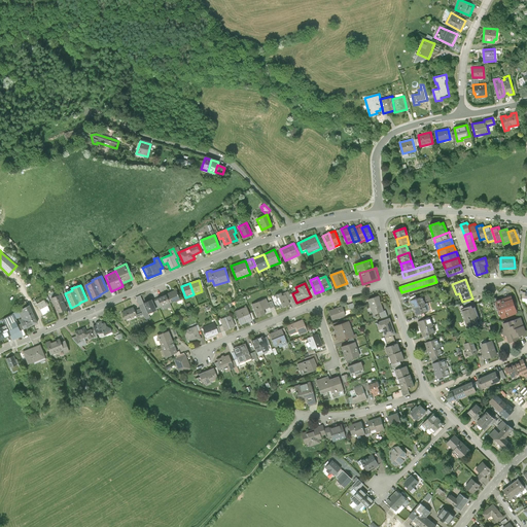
[(175,290),(166,294),(170,304),(174,302),(174,303),(180,301),(175,290)]
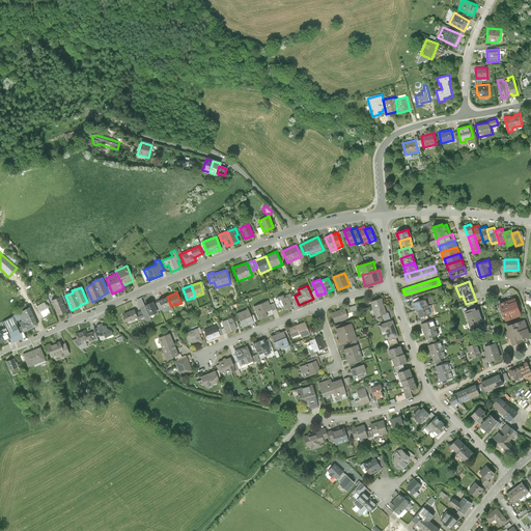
[(294,302),(290,294),(284,297),(284,295),(280,297),(285,310),(292,307),(290,303),(294,302)]
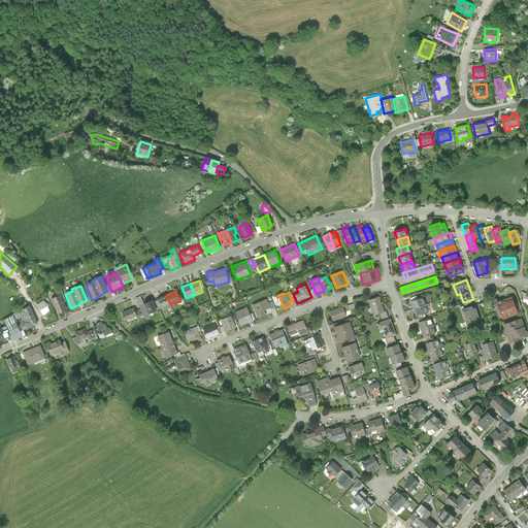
[(60,295),(51,299),(57,315),(67,310),(60,295)]
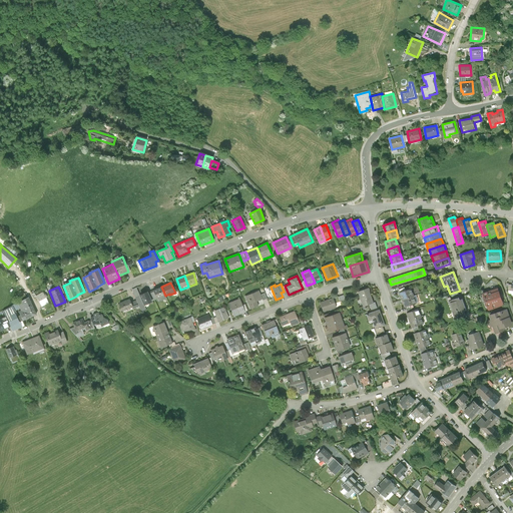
[(161,287),(153,291),(157,300),(165,296),(161,287)]
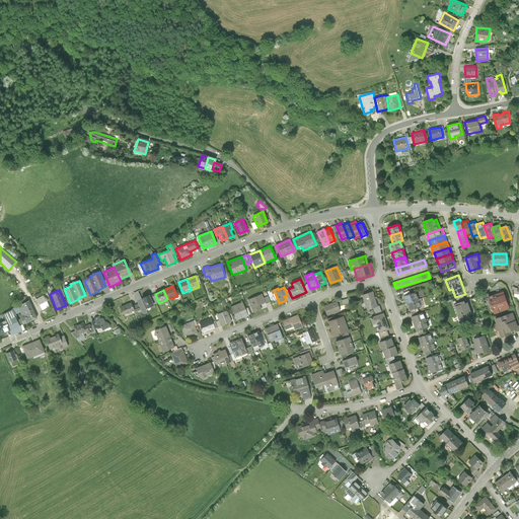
[(42,292),(33,296),(42,311),(50,306),(42,292)]
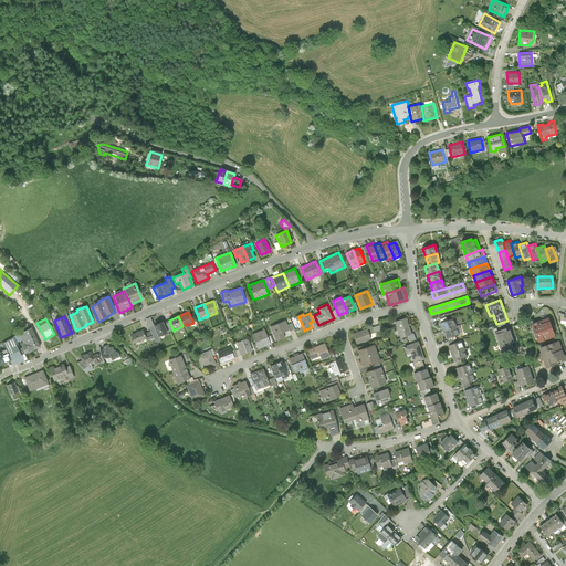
[(408,336),(411,334),(406,318),(395,322),(401,338),(408,336)]
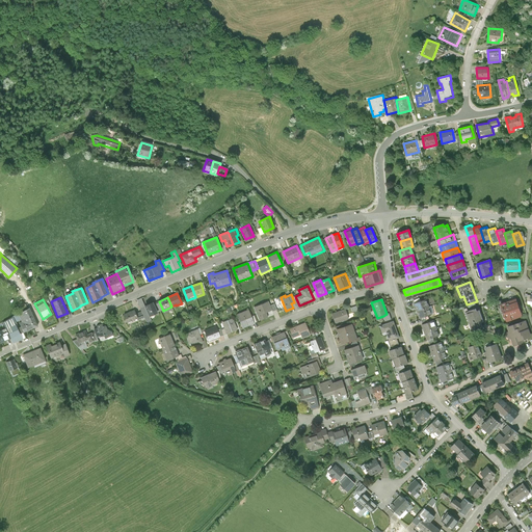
[(414,304),(417,312),(430,308),(427,299),(414,304)]
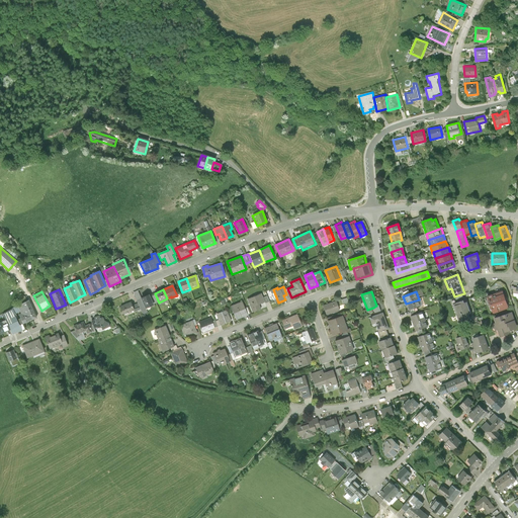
[(510,309),(504,291),(487,297),(493,315),(510,309)]
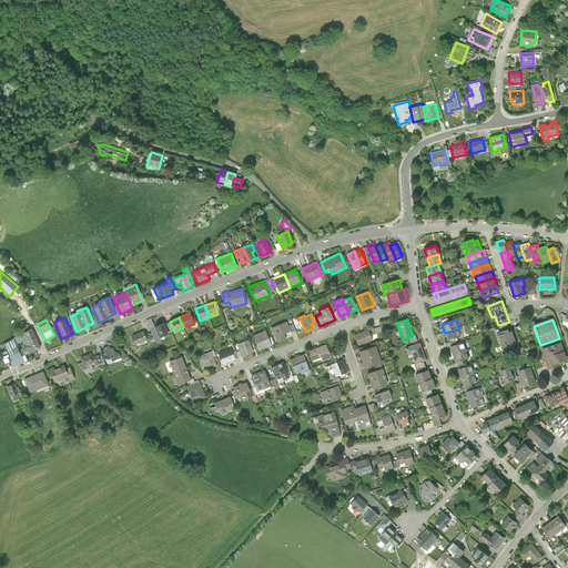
[(287,322),(271,328),(277,343),(287,340),(285,334),(291,332),(292,334),(296,332),(293,326),(290,327),(287,322)]
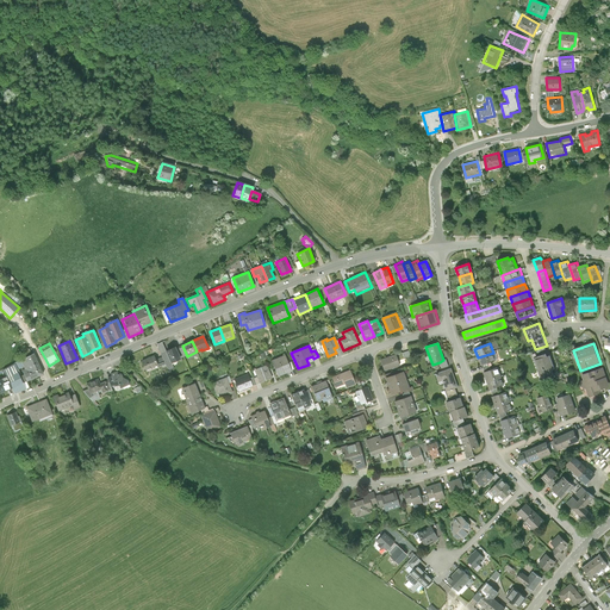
[(175,347),(166,352),(166,353),(170,365),(181,360),(175,347)]
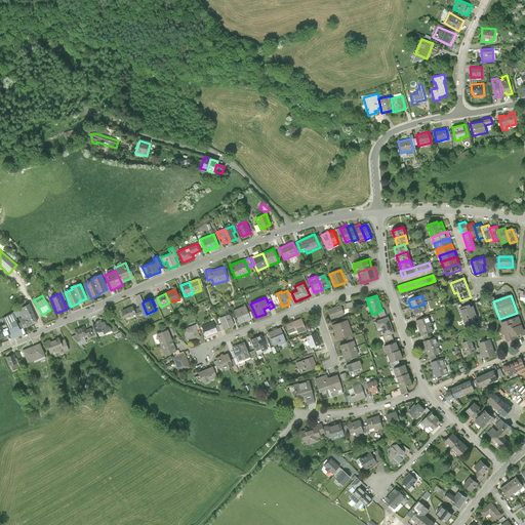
[(21,318),(18,319),(23,329),(38,322),(29,304),(16,310),(21,318)]
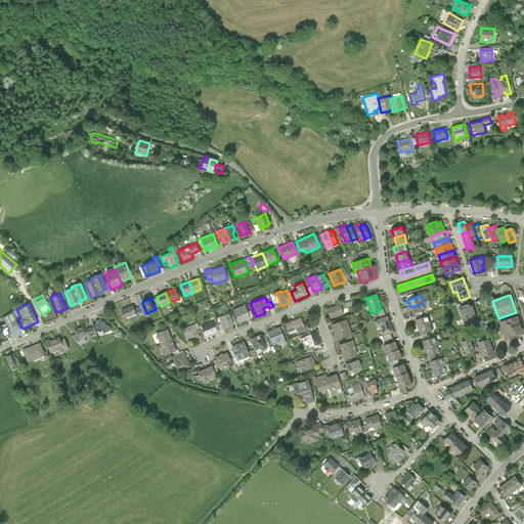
[(146,313),(142,303),(133,307),(136,314),(136,315),(142,313),(143,317),(148,316),(146,313)]
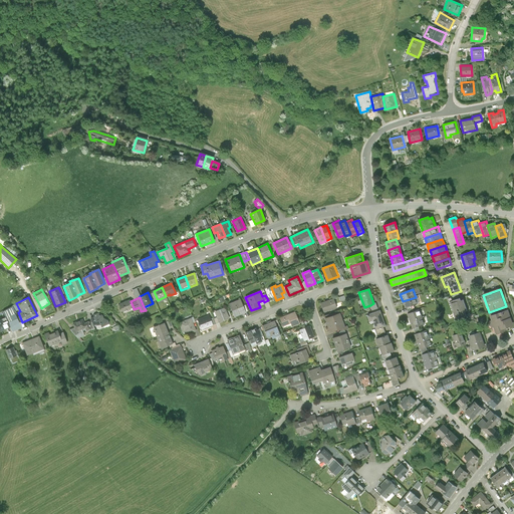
[(418,304),(416,297),(403,301),(405,309),(418,304)]
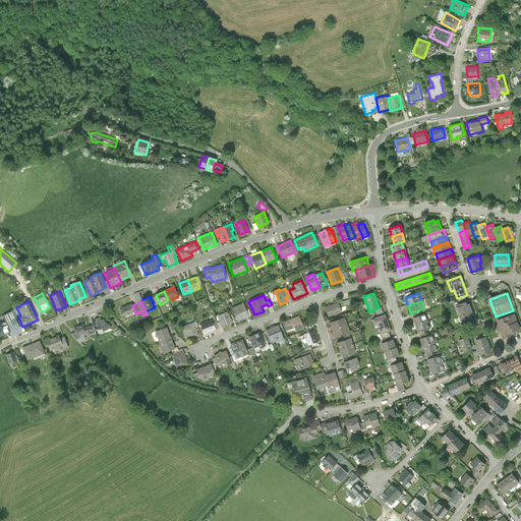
[(466,302),(455,306),(462,327),(473,323),(471,317),(474,316),(470,304),(467,305),(466,302)]
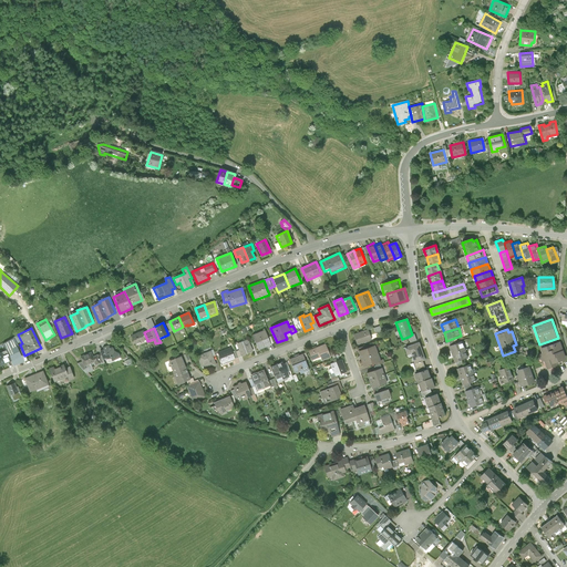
[(143,330),(131,334),(135,346),(147,340),(144,332),(143,330)]
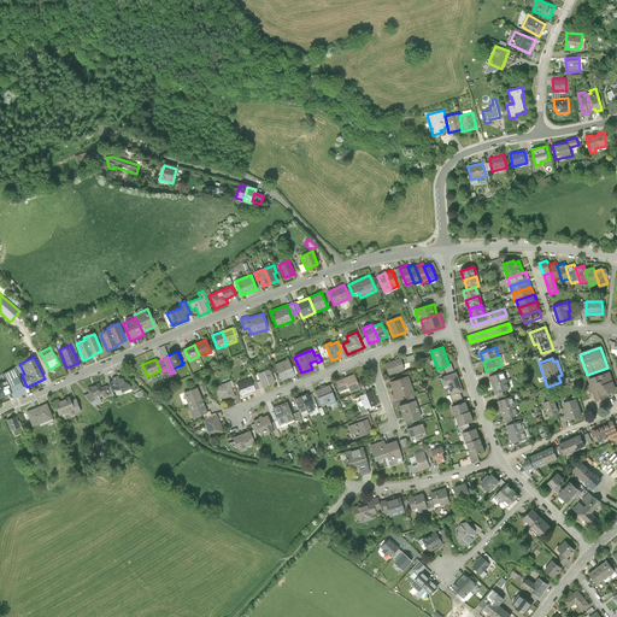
[(295,376),(289,359),(275,365),(282,382),(295,376)]
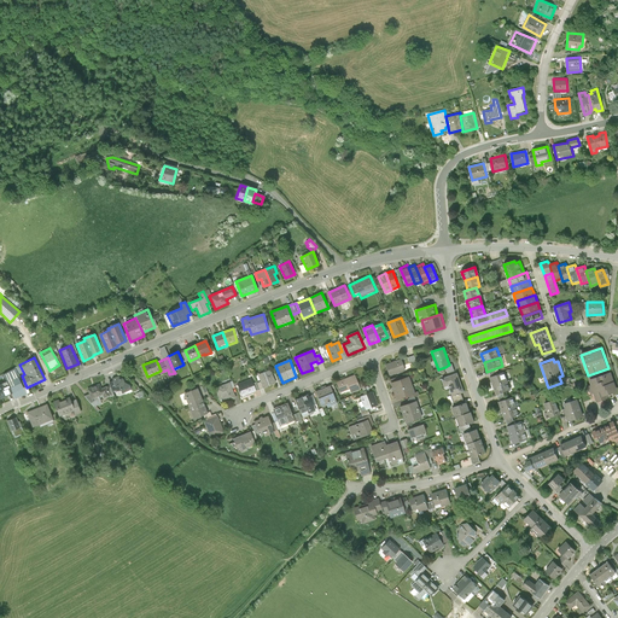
[(402,360),(385,365),(390,378),(407,372),(402,360)]
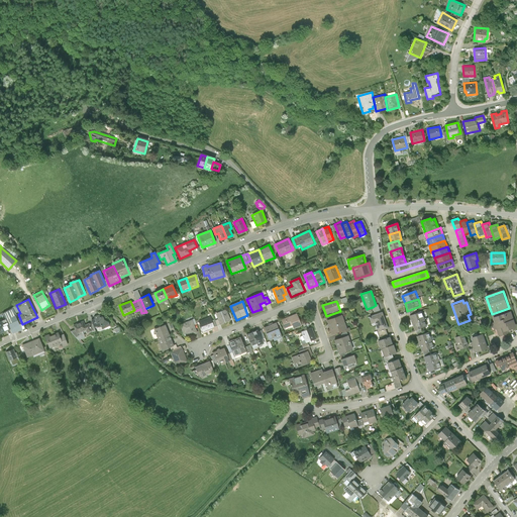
[(12,308),(2,313),(8,330),(19,325),(12,308)]
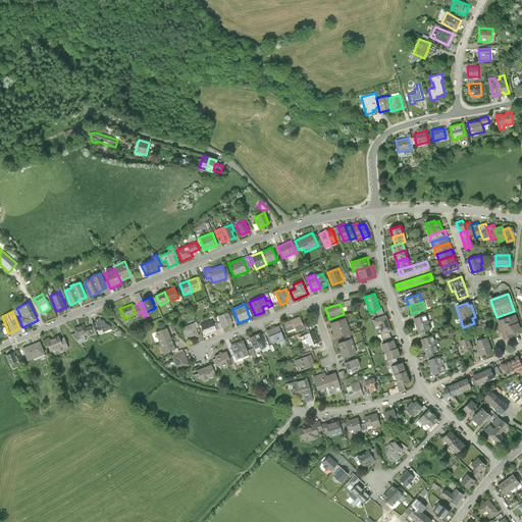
[(229,312),(217,317),(222,328),(235,324),(229,312)]
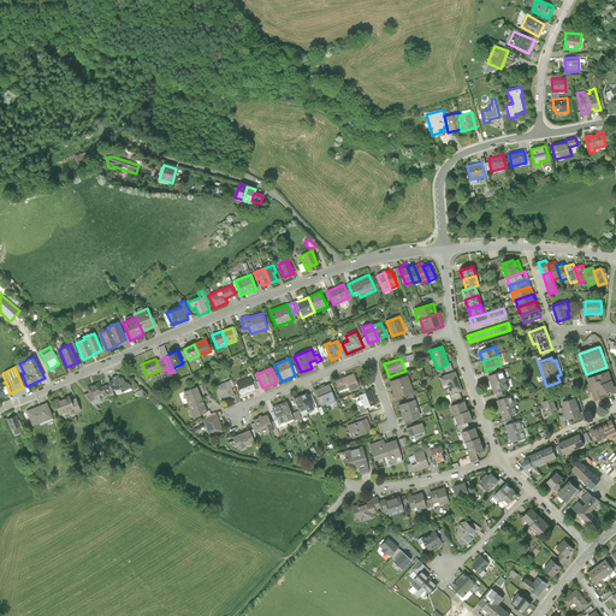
[(615,391),(615,390),(609,371),(587,379),(590,385),(586,386),(588,394),(591,392),(593,400),(615,391)]
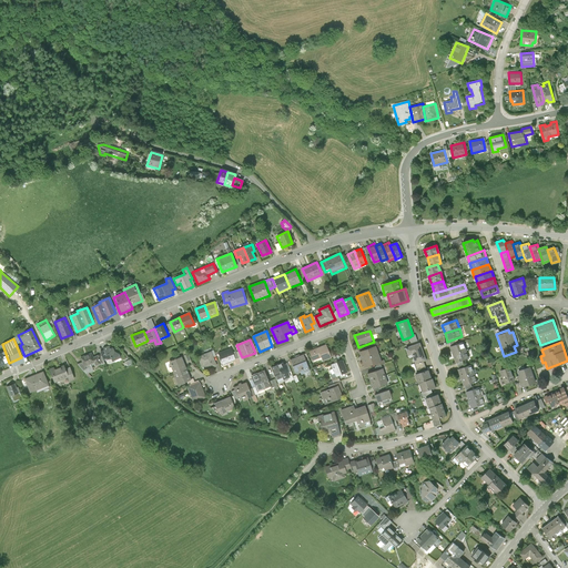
[(422,343),(406,348),(409,357),(413,356),(416,365),(427,361),(422,343)]
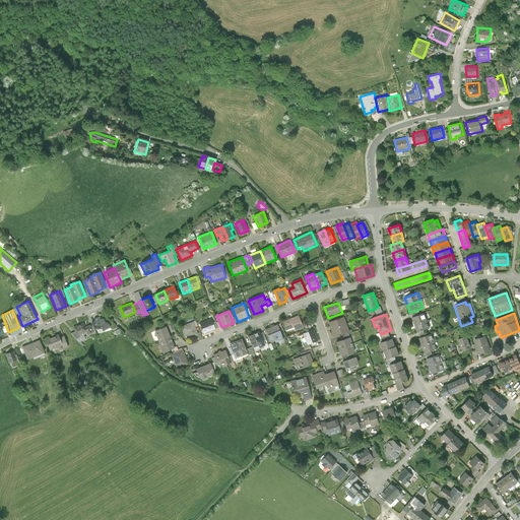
[(412,319),(414,326),(428,321),(426,314),(412,319)]
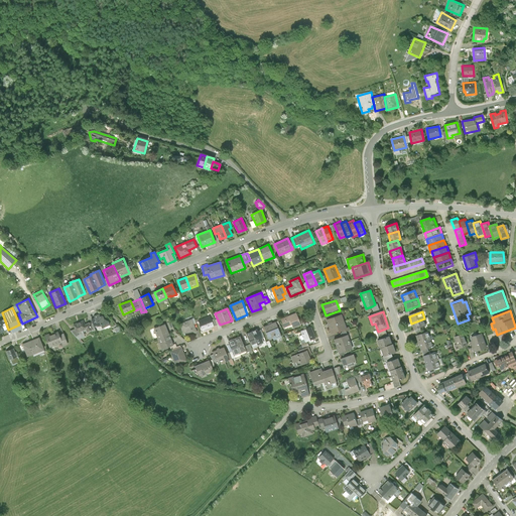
[(0,333),(8,330),(2,312),(0,313),(0,333)]
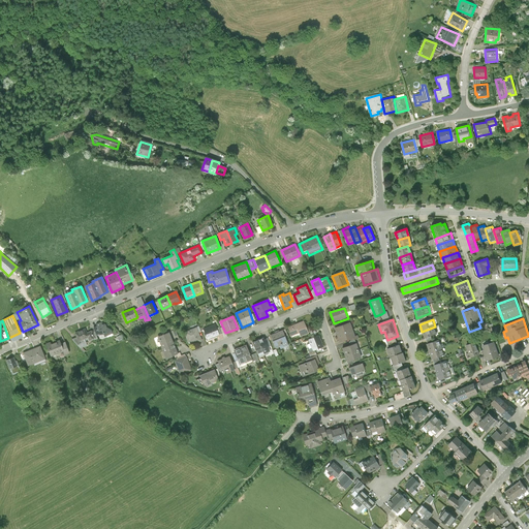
[(304,321),(287,329),(291,337),(300,334),(301,338),(310,334),(304,321)]
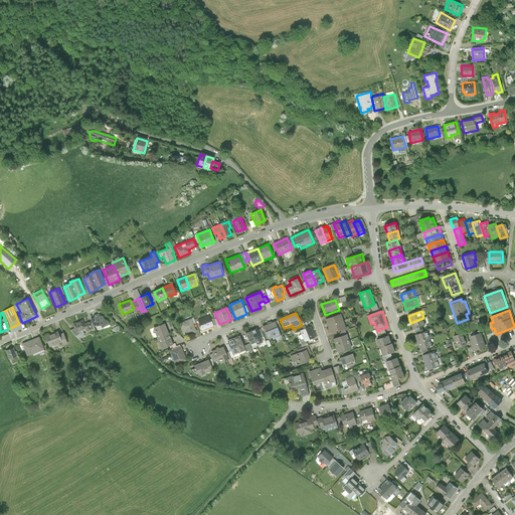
[(94,318),(91,319),(93,327),(101,327),(101,328),(110,325),(108,321),(104,319),(103,316),(99,314),(94,315),(94,318)]
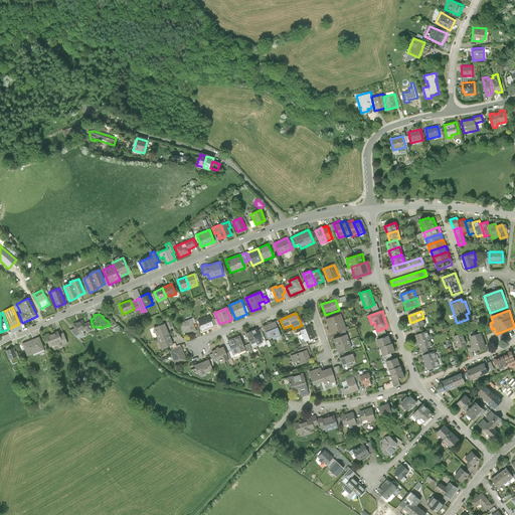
[(326,319),(328,326),(343,321),(341,314),(326,319)]
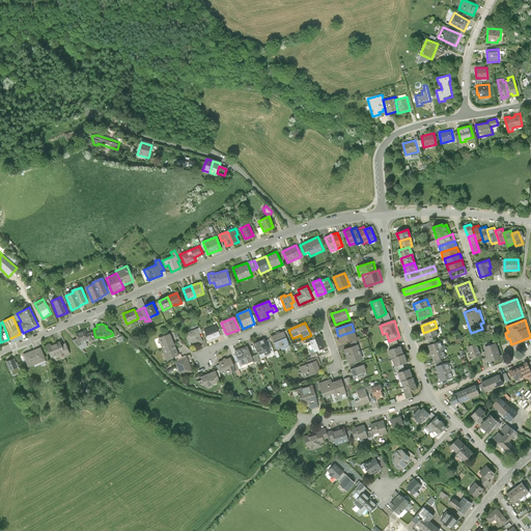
[(220,337),(216,326),(203,331),(207,342),(220,337)]
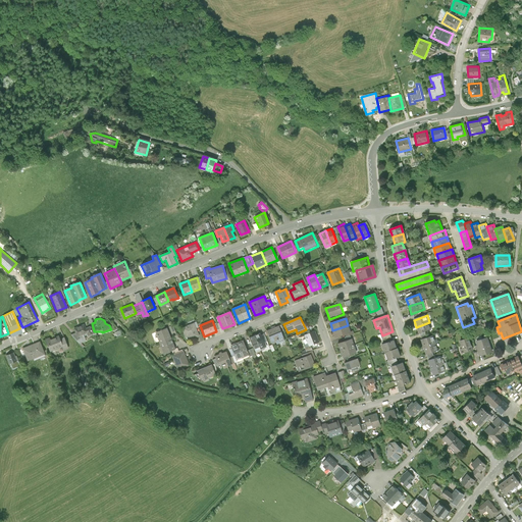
[(432,330),(429,322),(416,327),(419,334),(432,330)]
